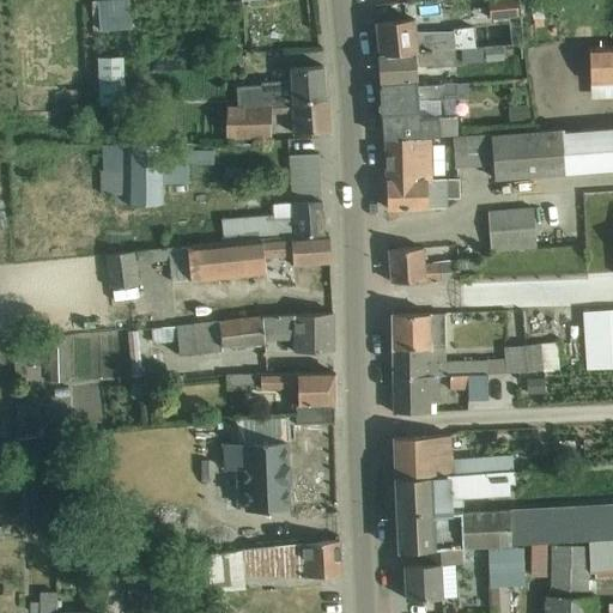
[(460,13),(478,12),(477,0),(460,0),(460,13)]
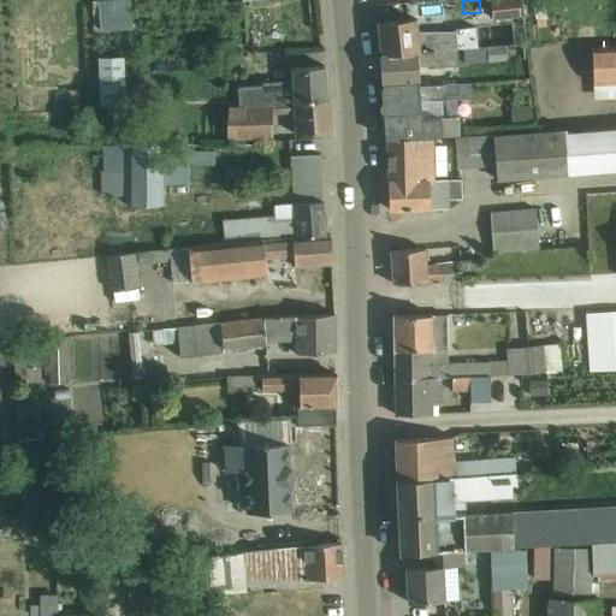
[(502,0),(491,1),(492,21),(521,18),(519,0),(502,0)]
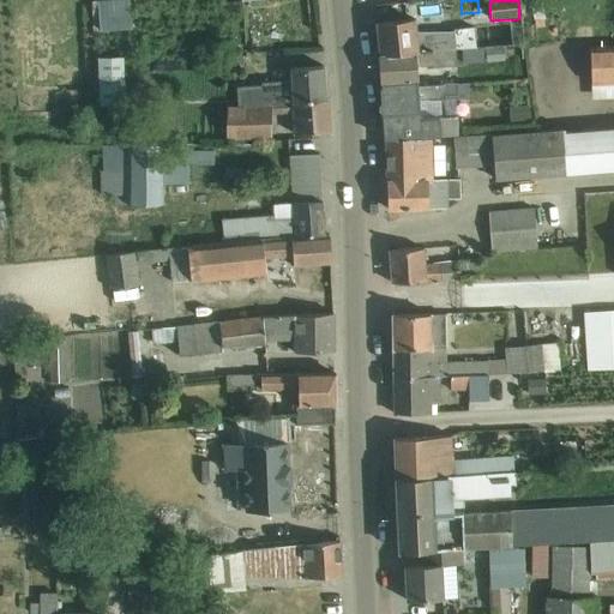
[(130,1),(96,4),(98,31),(132,28),(130,1)]
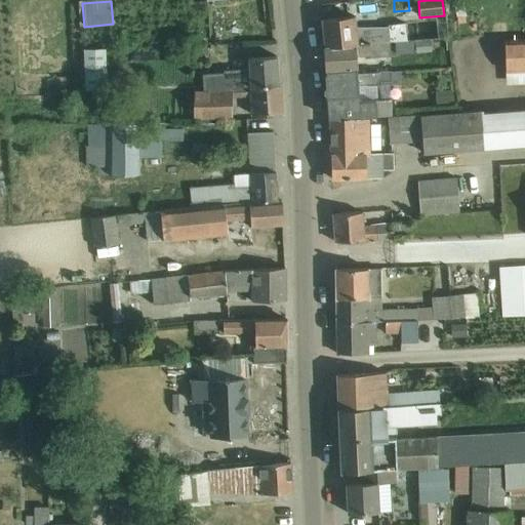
[(323,19),(322,19),(325,46),(390,42),(395,42),(407,41),(406,25),(388,26),(388,27),(356,27),(355,16),(323,19)]
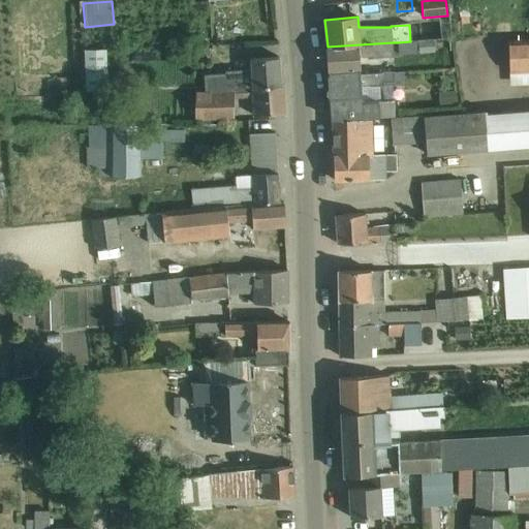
[(410,41),(398,42),(399,55),(436,52),(435,39),(410,41)]
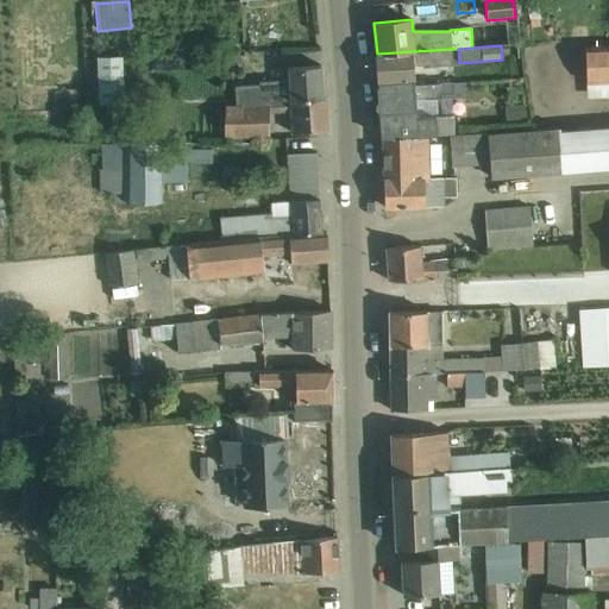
[(608,45),(585,46),(586,83),(608,82),(608,45)]
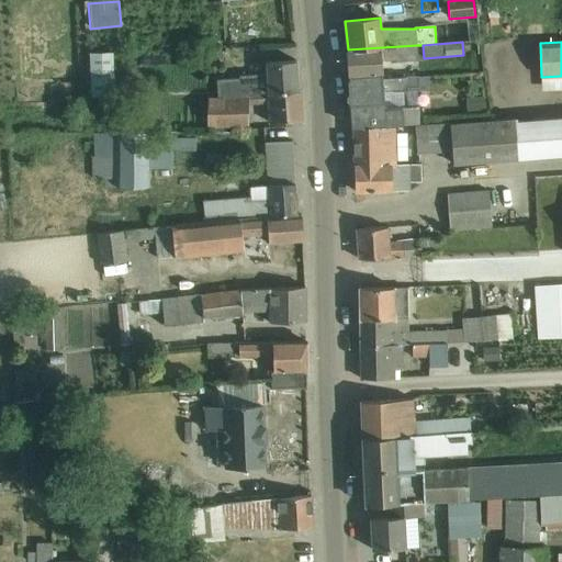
[(417,45),(348,49),(348,77),(382,74),(381,59),(391,58),(391,64),(418,60),(417,45)]
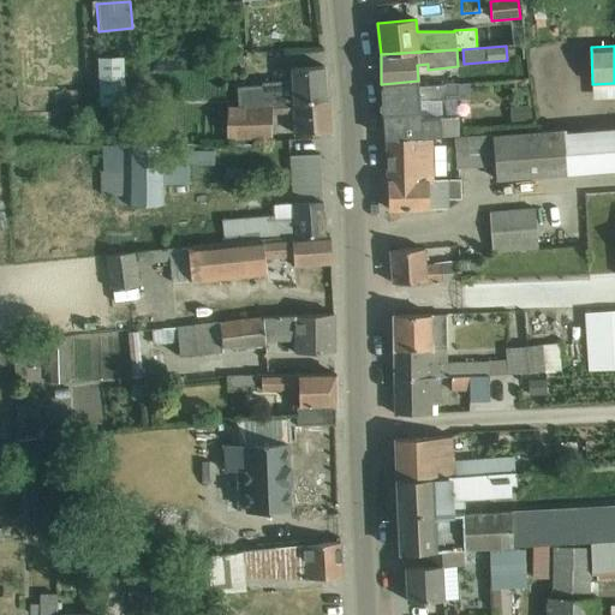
[(125,55),(99,55),(100,106),(125,105),(125,55)]
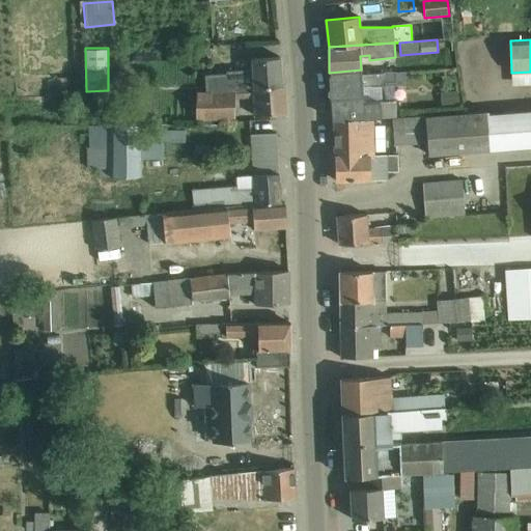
[(234,92),(234,89),(253,88),(284,86),(282,86),(280,58),(253,59),(254,70),(229,72),(229,74),(204,75),(205,93),(211,92),(212,92),(234,92)]
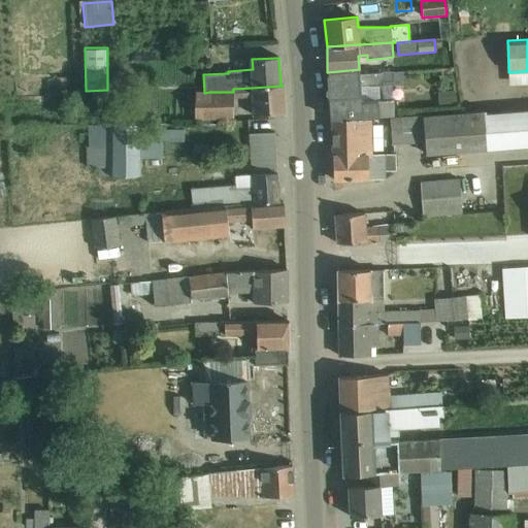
[(333,121),(369,118),(394,116),(393,100),(392,84),(401,84),(400,71),(328,77),(331,121),(333,121)]
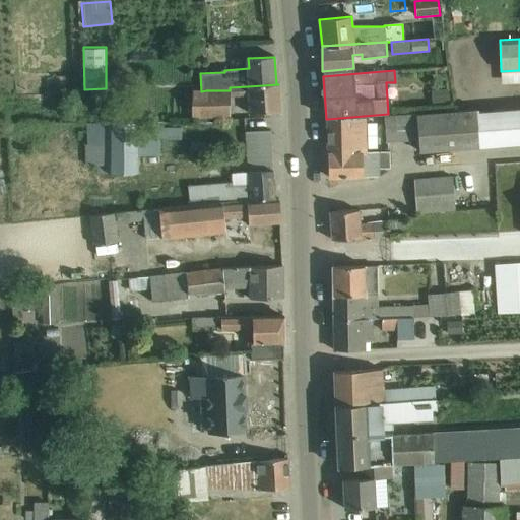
[(279,112),(278,84),(248,86),(230,87),(230,90),(207,90),(206,90),(201,91),(193,91),(193,118),(230,117),(230,96),(248,95),(249,114),(269,113),(278,112),(279,112)]
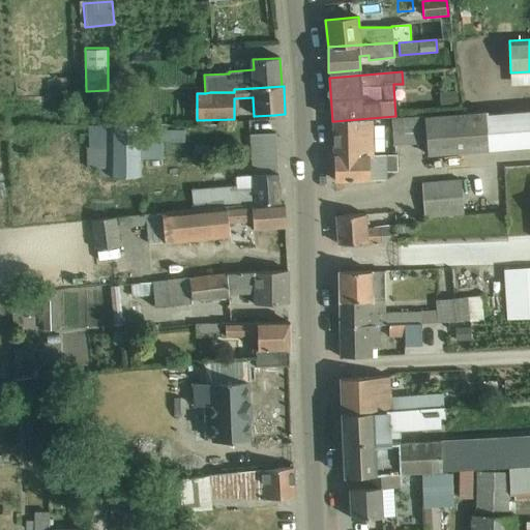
[(455,90),(440,91),(440,102),(457,101),(455,90)]
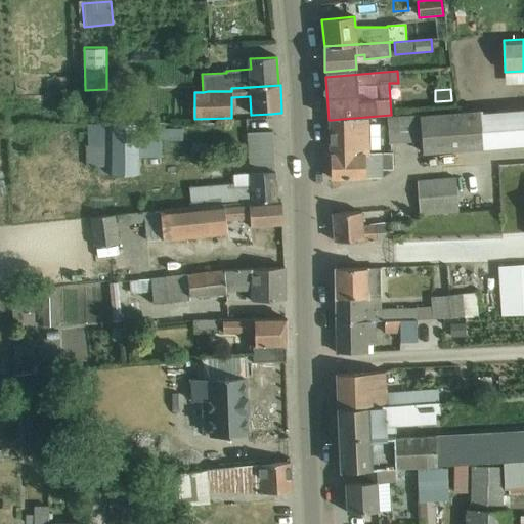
[(523,111),(481,115),(481,112),(421,116),(421,115),(386,117),(388,143),(421,140),(422,153),(523,144),(523,111)]
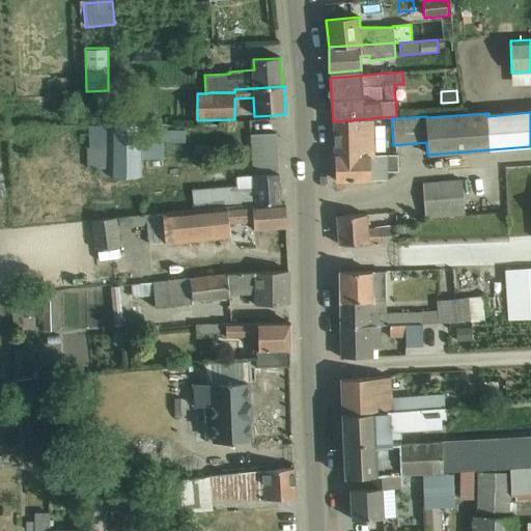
[(371,118),(335,121),(335,157),(372,156),(372,152),(382,151),(381,126),(371,127),(371,118)]
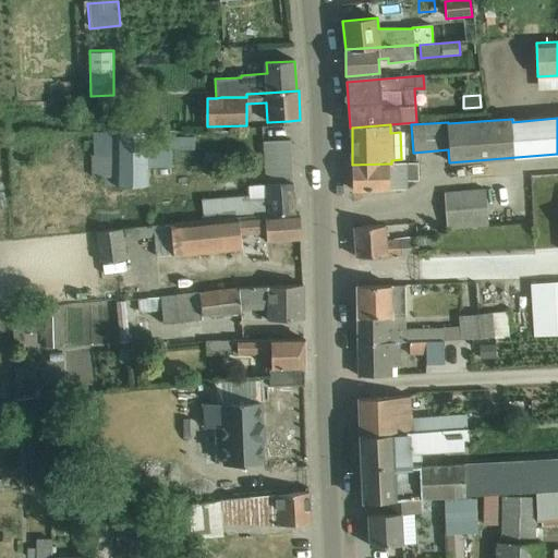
[(97,156),(92,156),(92,176),(107,176),(108,186),(141,186),(147,186),(146,132),(97,132),(97,156)]
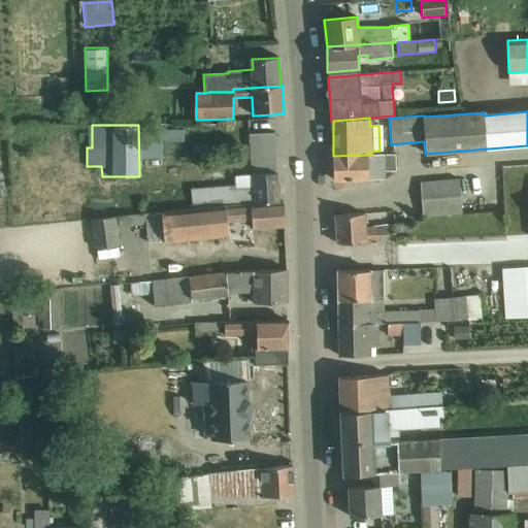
[(184,130),(142,131),(143,143),(156,143),(157,143),(174,143),(185,142),(184,130)]
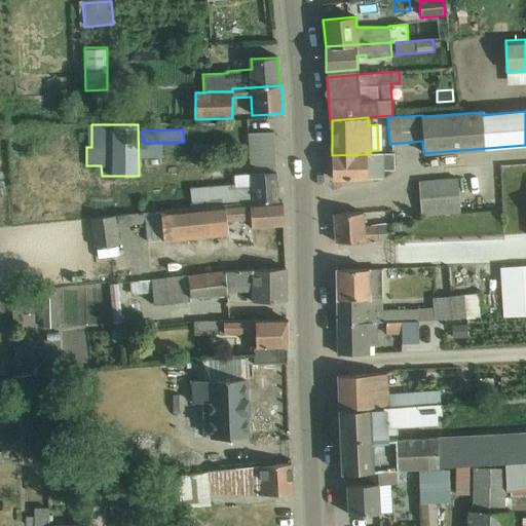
[(251,185),(192,189),(193,208),(196,207),(277,200),(273,133),(247,135),(251,185)]
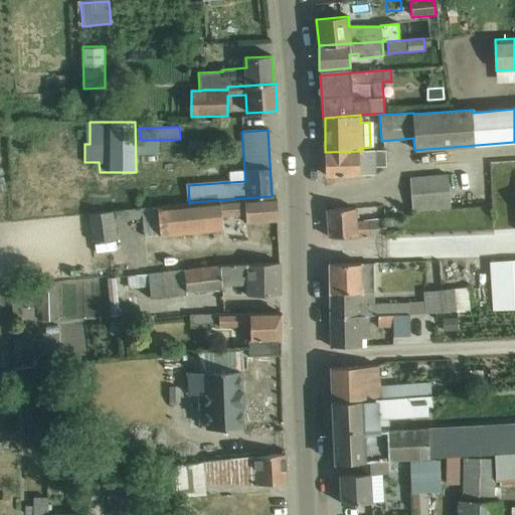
[(361,151),(325,152),(326,175),(374,174),(374,167),(385,167),(384,151),(361,151)]
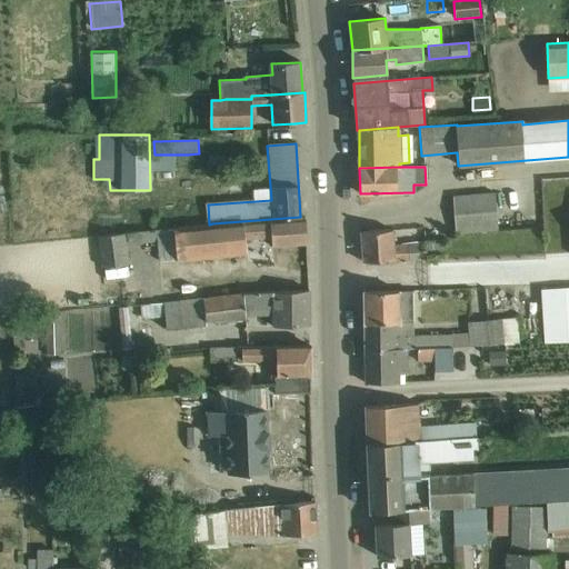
[(455,233),(498,230),(495,193),(452,197),(455,233)]
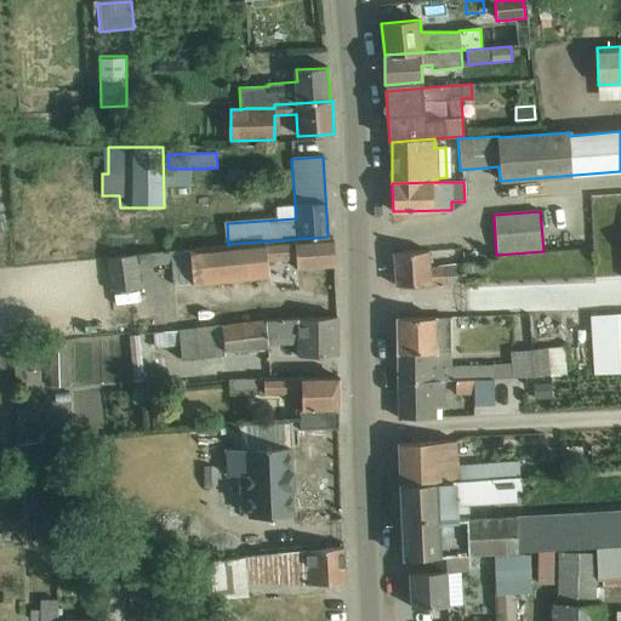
[(228,245),(189,249),(193,284),(268,275),(267,262),(295,260),(296,268),(334,266),(331,237),(328,237),(232,244),(228,245)]
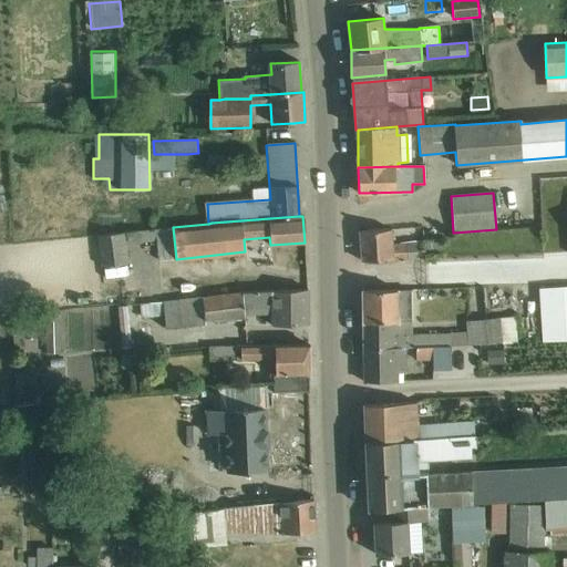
[(361,260),(393,259),(402,258),(402,260),(403,260),(403,258),(424,257),(424,255),(441,254),(441,241),(423,243),(423,241),(392,244),(391,229),(359,232),(361,260)]
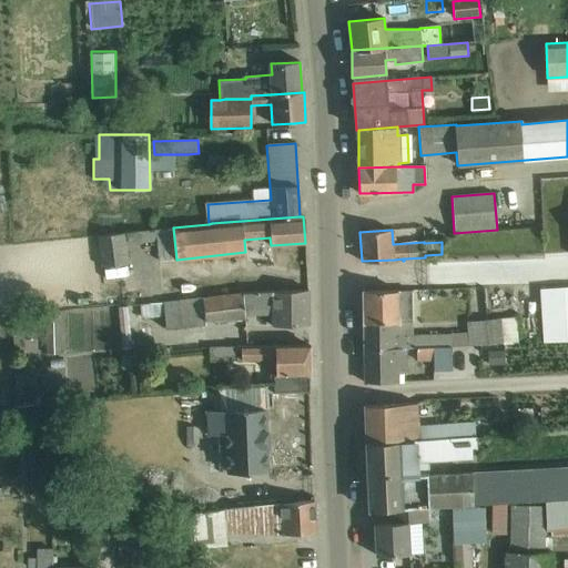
[(101,267),(128,264),(123,232),(97,235),(101,267)]
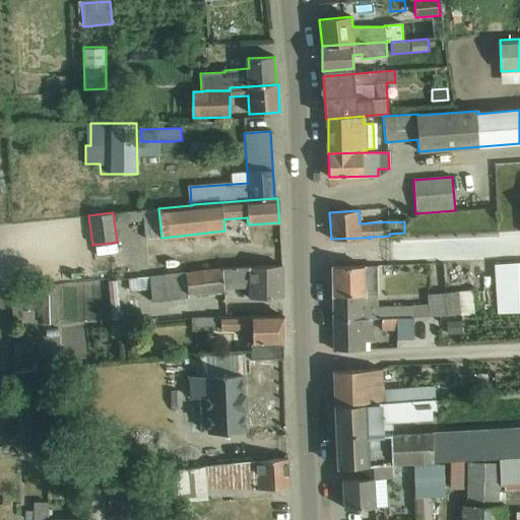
[(519,260),(495,262),(498,313),(519,312),(519,260)]
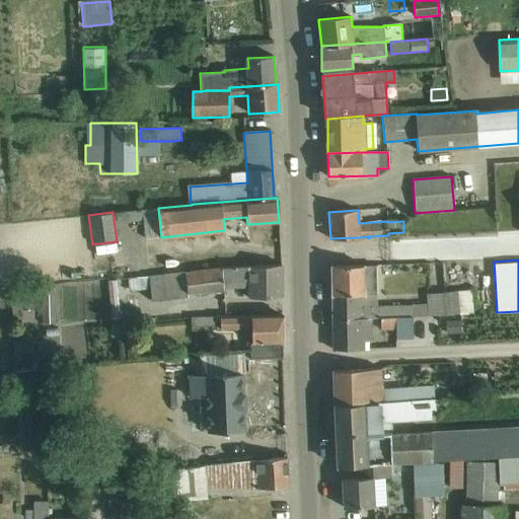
[(148,276),(129,278),(130,292),(150,290),(152,301),(188,296),(187,294),(224,291),(223,283),(248,282),(248,288),(248,298),(281,297),(281,296),(280,265),(221,269),(186,273),(148,276)]
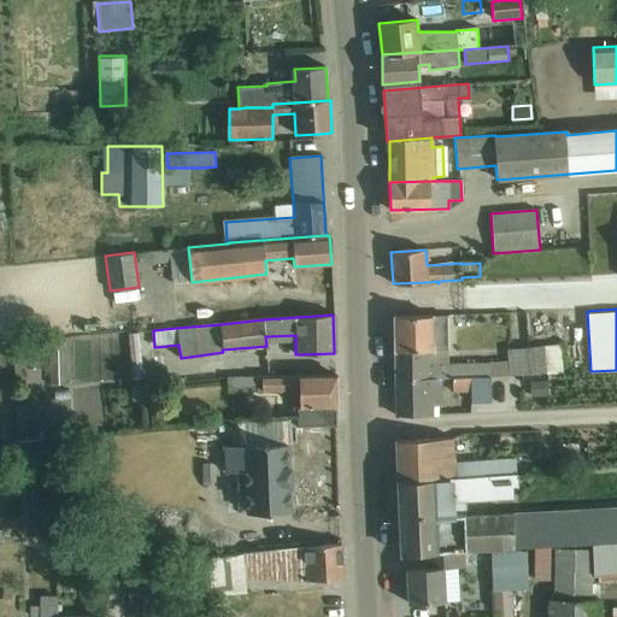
[(433,316),(394,317),(395,378),(440,378),(451,377),(491,376),(510,376),(530,375),(528,348),(528,347),(505,350),(506,362),(447,364),(429,364),(429,350),(447,350),(447,348),(446,317),(433,317),(433,316)]
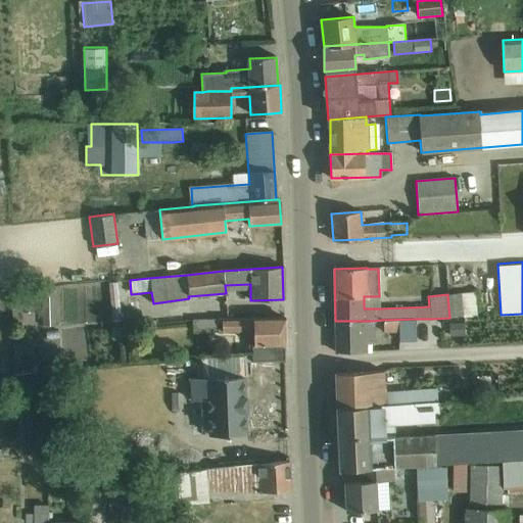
[(117,282),(108,283),(111,322),(121,321),(117,282)]
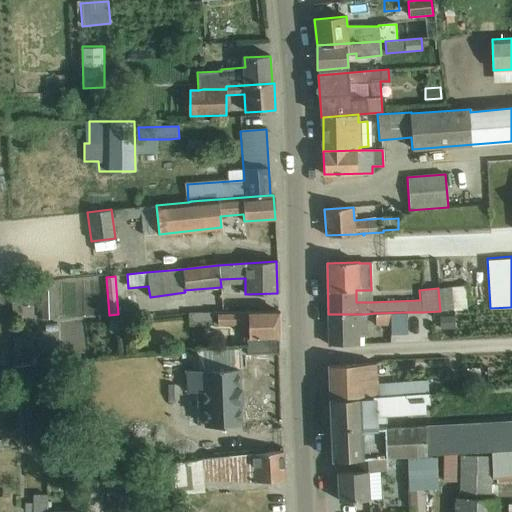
[(54,284),(40,284),(41,320),(55,319),(54,284)]
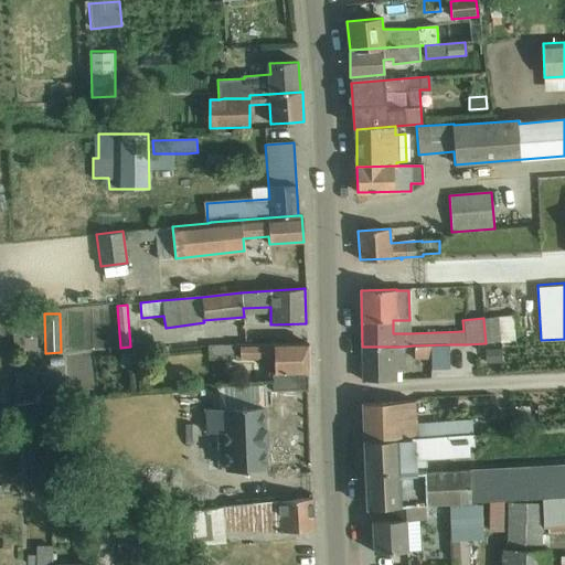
[(512,316),(498,317),(499,342),(514,341),(512,316)]
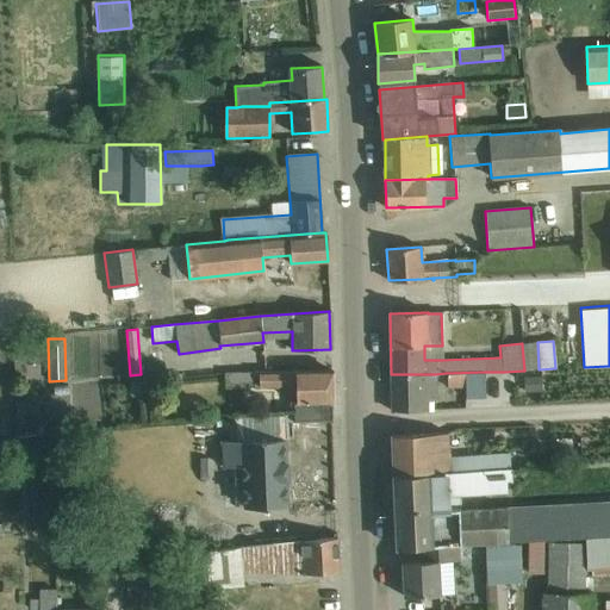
[(537,342),(522,343),(522,344),(524,371),(539,369),(537,342)]
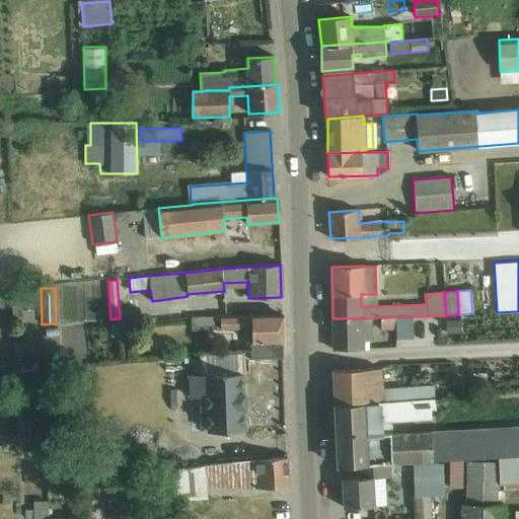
[(282,315),(204,316),(204,325),(216,325),(216,329),(251,329),(251,342),(249,342),(250,359),(283,359),(283,351),(282,315)]
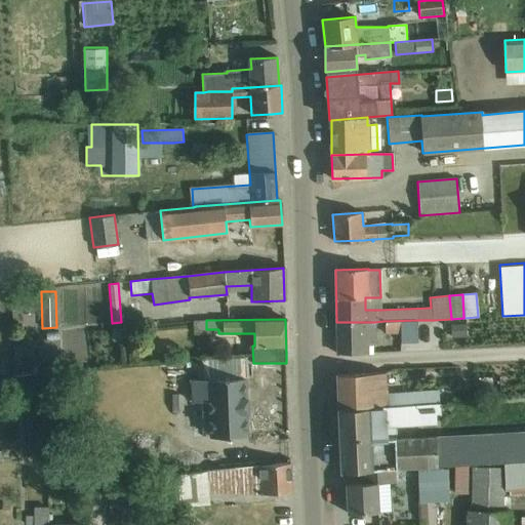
[(418,341),(417,320),(384,321),(385,333),(401,332),(401,342),(418,341)]
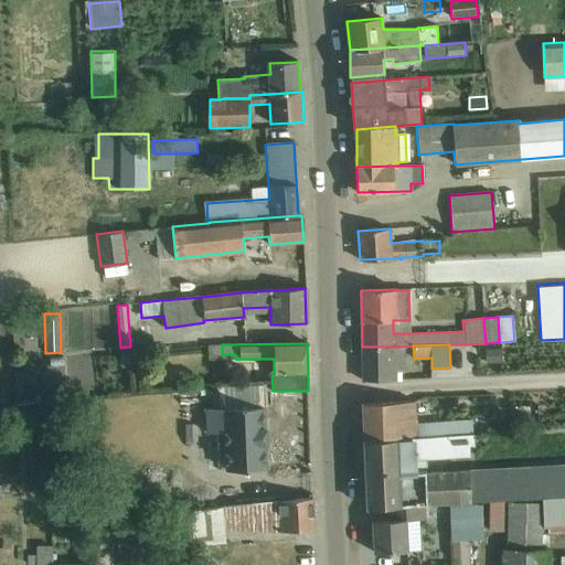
[(404,372),(403,347),(362,347),(362,377),(393,376),(393,372),(404,372)]
